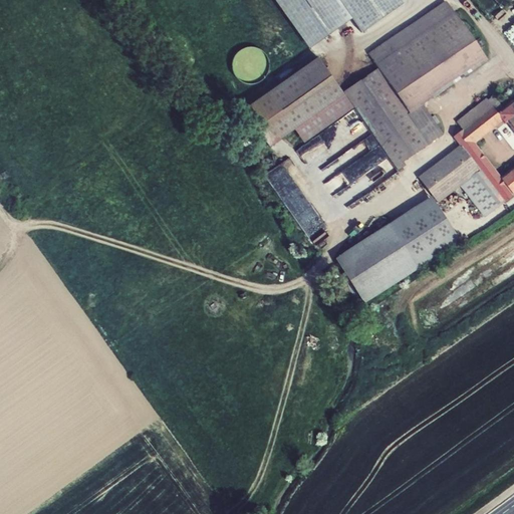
[(274,0),(310,49),(351,19),(362,33),(404,4),(400,0),(274,0)]
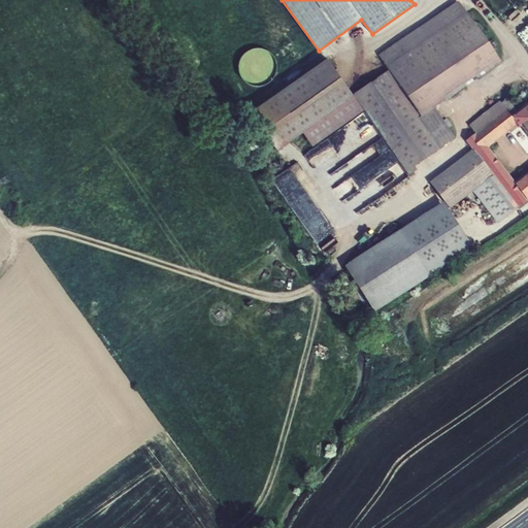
[(377,56),(389,71),(467,13),(459,1),(377,56)]
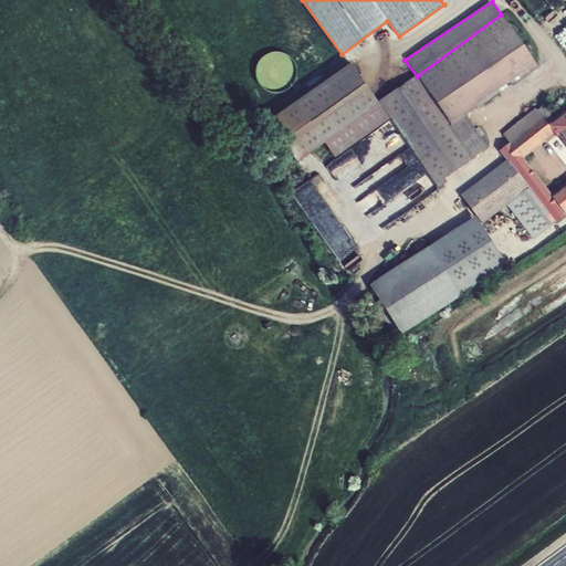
[(538,67),(501,14),(417,76),(450,126),(467,116),(538,67)]
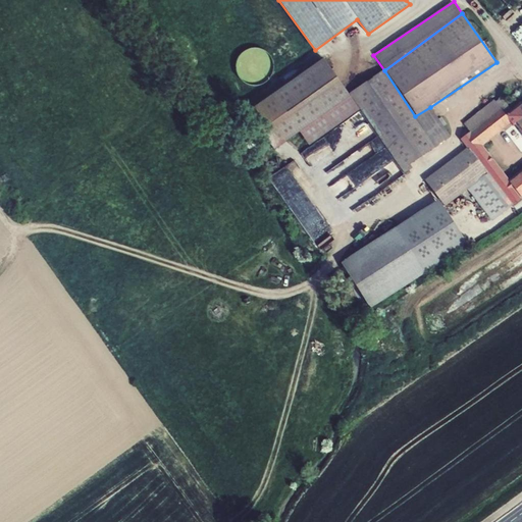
[(242,53),(238,58),(236,65),(237,71),(239,77),(244,83),(249,86),(256,86),(262,85),(267,82),(271,77),(273,72),(274,66),(272,60),(269,55),(265,51),(259,49),(254,48),(247,50),(242,53)]
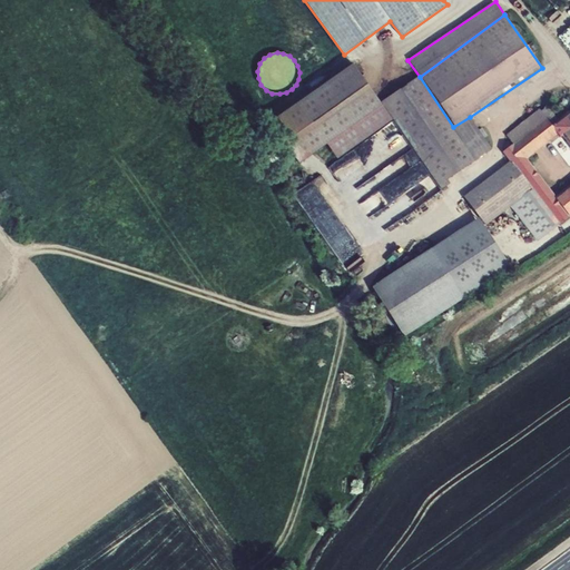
[(273,121),(300,166),(327,145),(337,159),(393,120),(353,64),(273,121)]
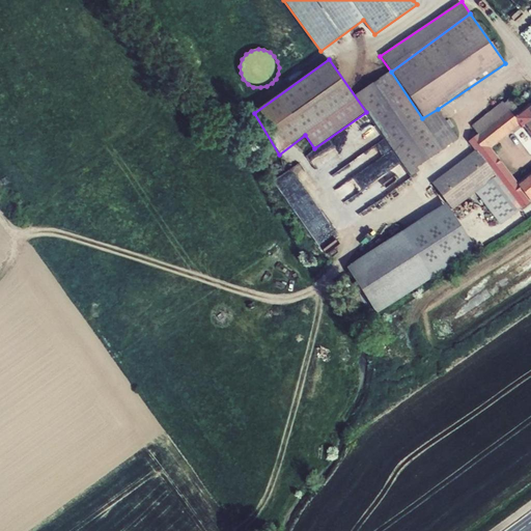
[(422,118),(391,72),(356,95),(412,177),(420,171),(417,168),(444,149),(422,118)]
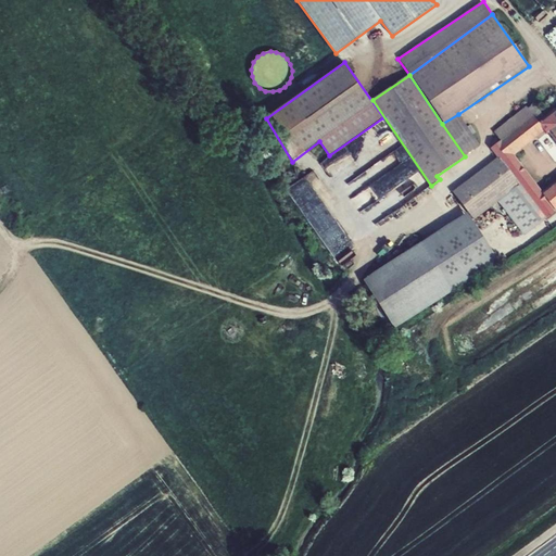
[(490,148),(497,158),(547,219),(555,212),(555,184),(543,193),(515,155),(544,133),(546,135),(550,133),(555,140),(555,109),(544,118),(533,104),(528,109),(527,106),(493,131),(500,140),(490,148)]
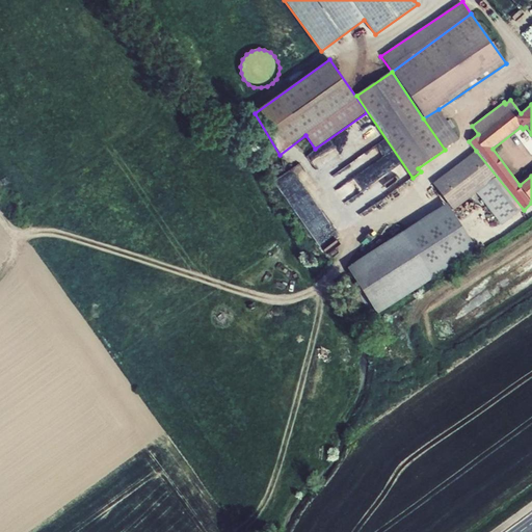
[(439,109),(423,118),(445,150),(459,139),(439,109)]
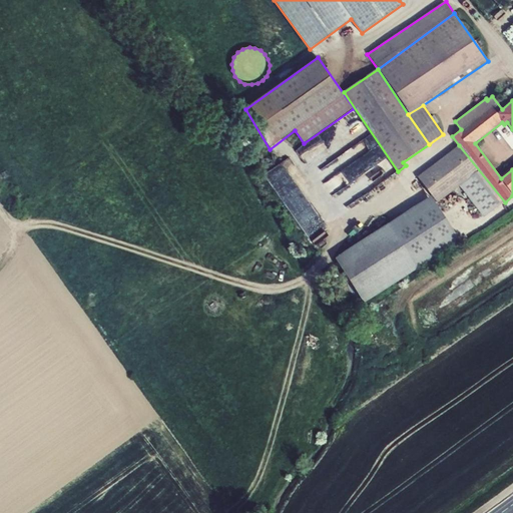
[(505,202),(459,145),(418,176),(437,203),(460,186),(484,218),(505,202)]
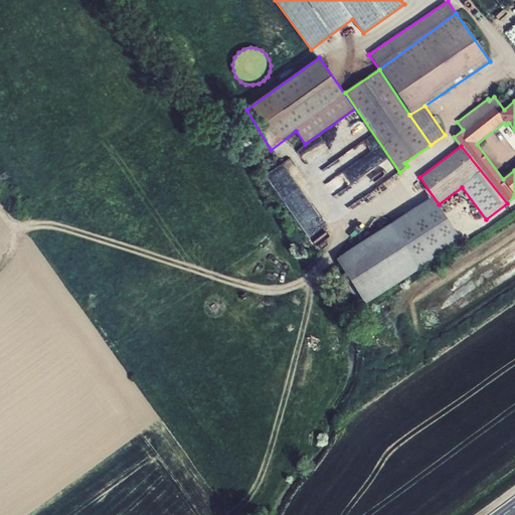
[(463,243),(434,197),(336,260),(366,306),(463,243)]
